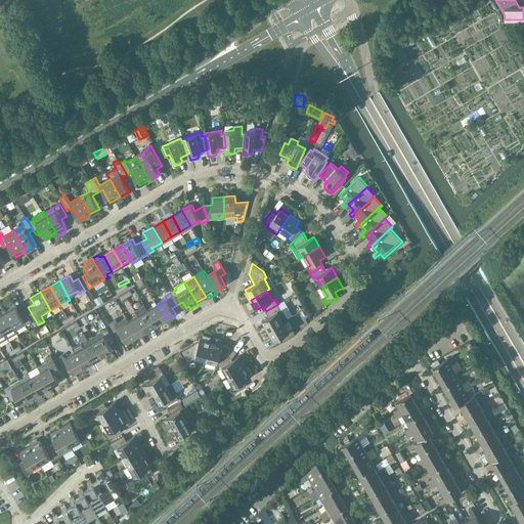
[(100,296),(95,299),(98,305),(103,302),(100,296)]
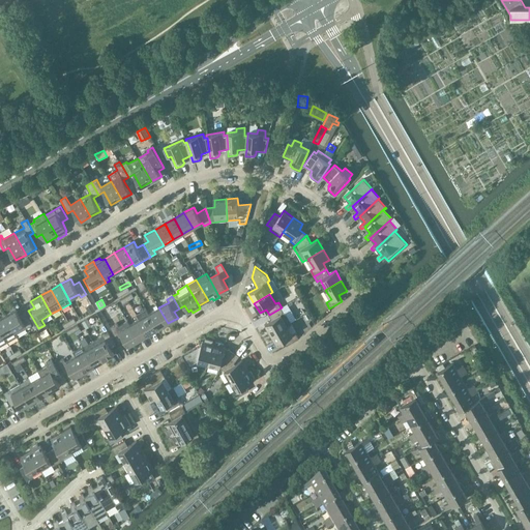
[(92,303),(86,307),(90,314),(96,311),(92,303)]
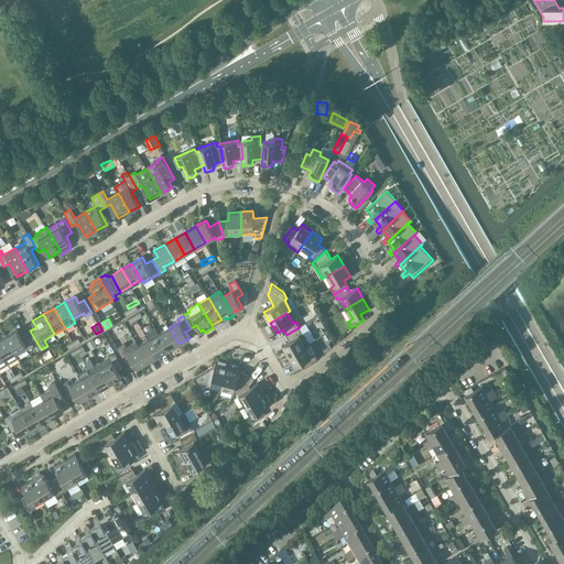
[(165,329),(159,334),(169,350),(179,344),(169,327),(165,329)]
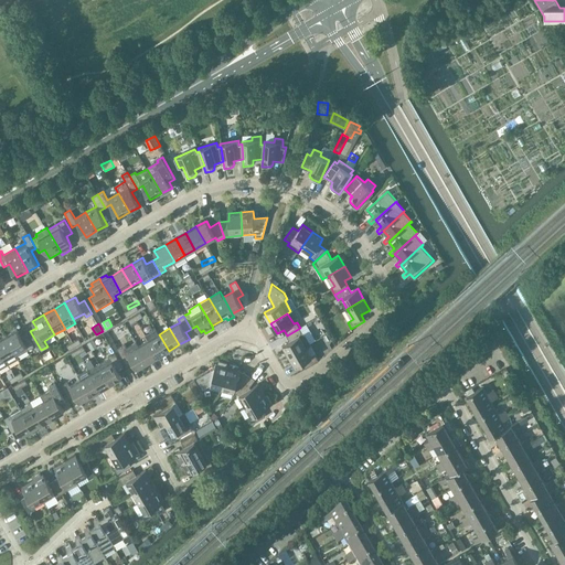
[(311,343),(305,333),(304,333),(300,328),(287,336),(290,341),(284,345),(289,355),(306,347),(311,343)]
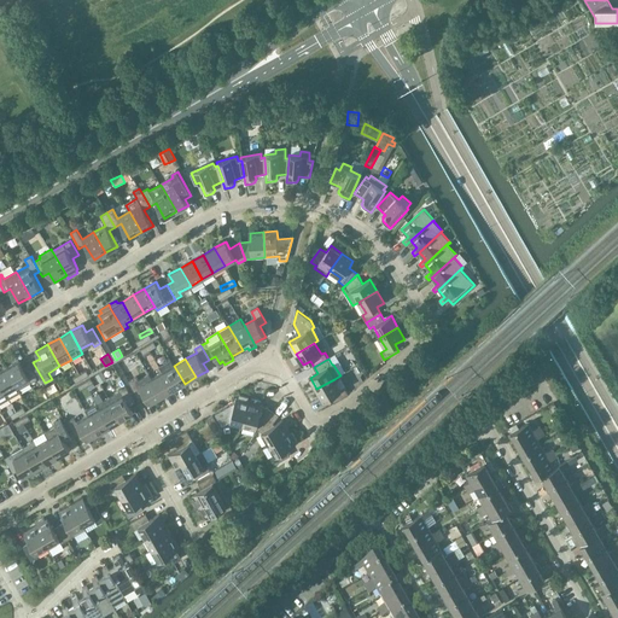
[(19,390),(31,383),(38,379),(29,365),(23,368),(18,361),(7,368),(19,390)]
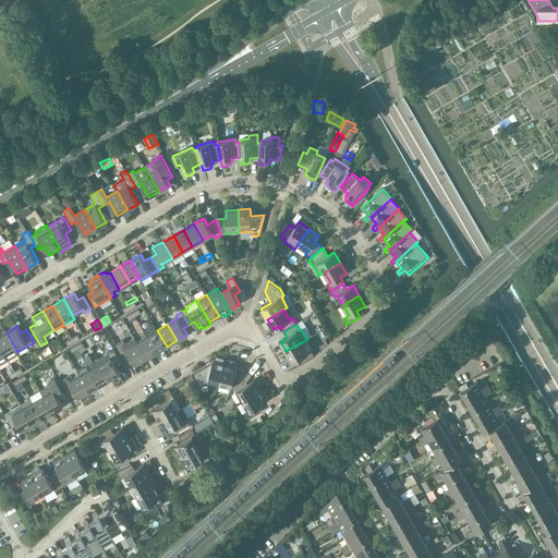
[(154,326),(144,331),(147,336),(156,352),(167,347),(157,330),(154,326)]
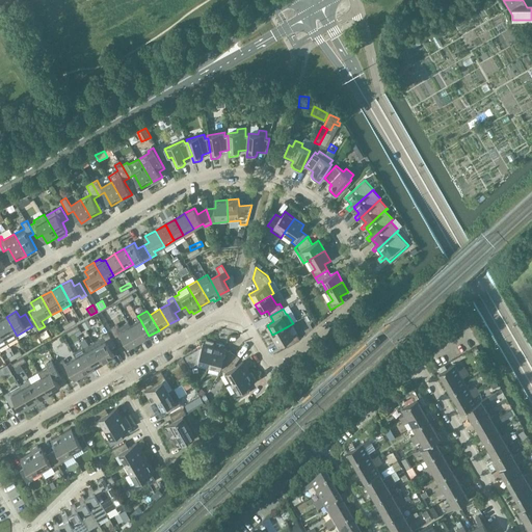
[(0,319),(0,328),(8,343),(18,338),(17,336),(6,317),(0,319)]
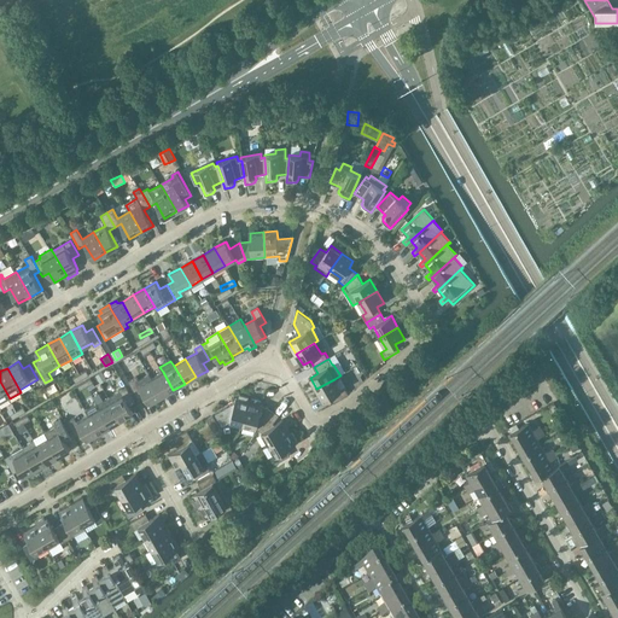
[(103,372),(95,375),(100,383),(106,379),(103,372)]
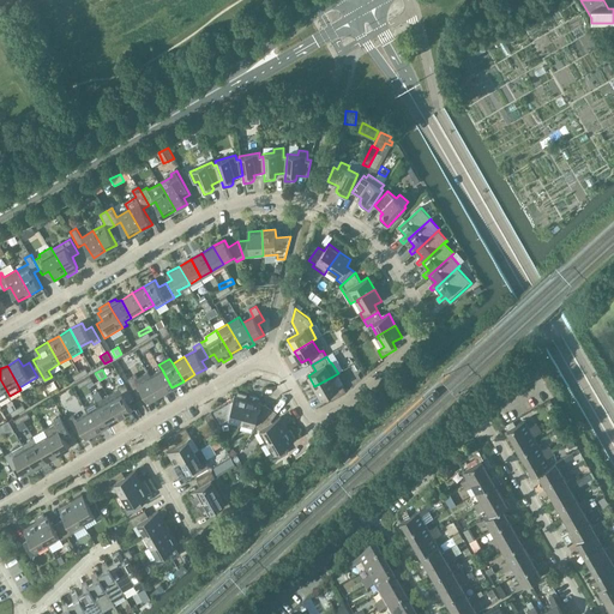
[(162,369),(150,377),(161,395),(172,387),(162,369)]
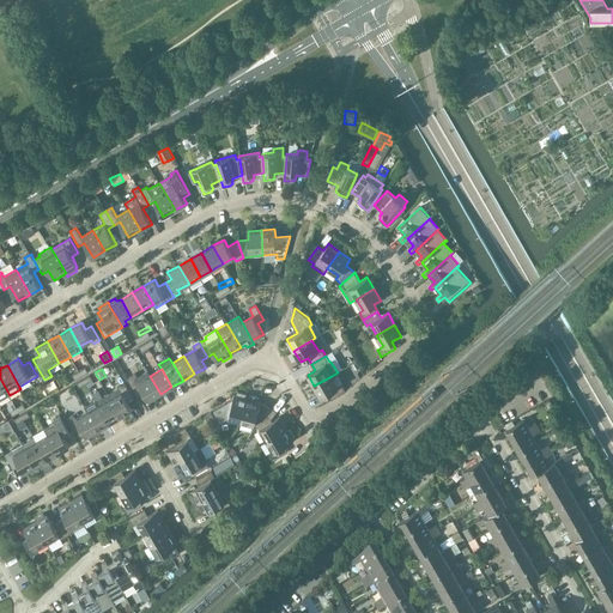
[(161,394),(150,376),(147,371),(138,377),(135,374),(127,378),(138,396),(145,393),(149,400),(161,394)]
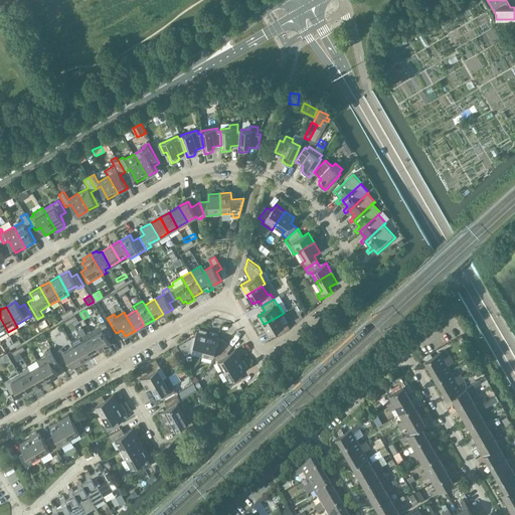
[(279,316),(264,324),(270,334),(276,331),(279,336),(291,329),(288,323),(285,325),(279,316)]
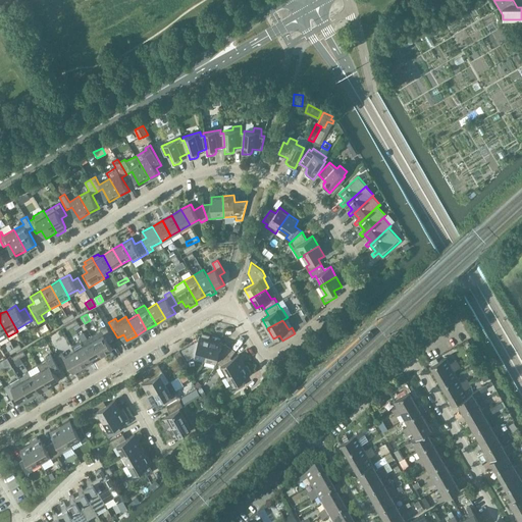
[(0,341),(8,336),(0,322),(0,341)]
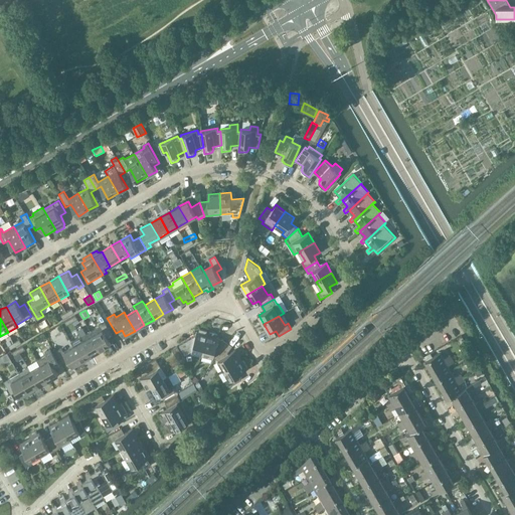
[(113,335),(106,323),(91,332),(102,350),(111,344),(108,338),(113,335)]
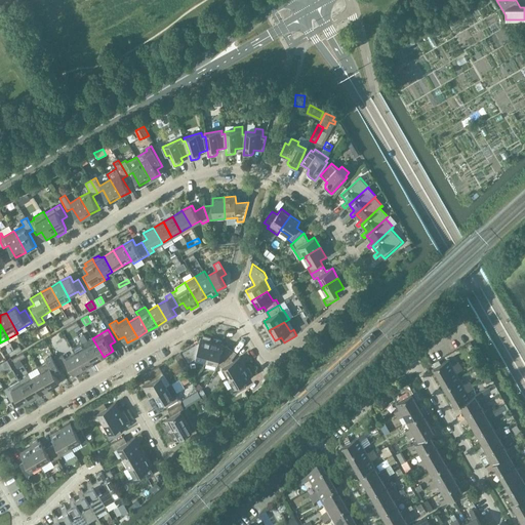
[(211,337),(204,335),(203,338),(201,338),(200,342),(184,352),(189,362),(196,358),(207,361),(212,340),(210,340),(211,337)]
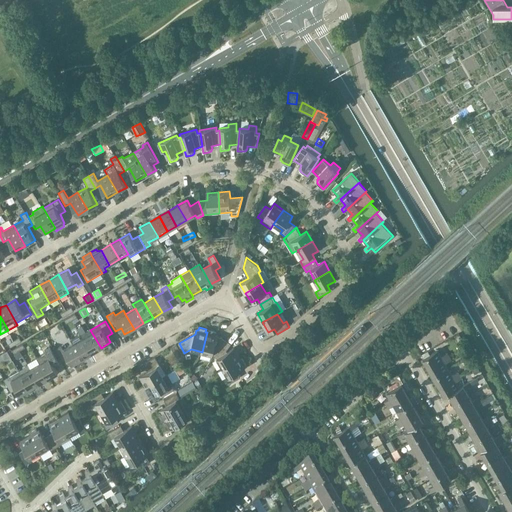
[(101,348),(90,330),(81,335),(82,339),(91,353),(101,348)]
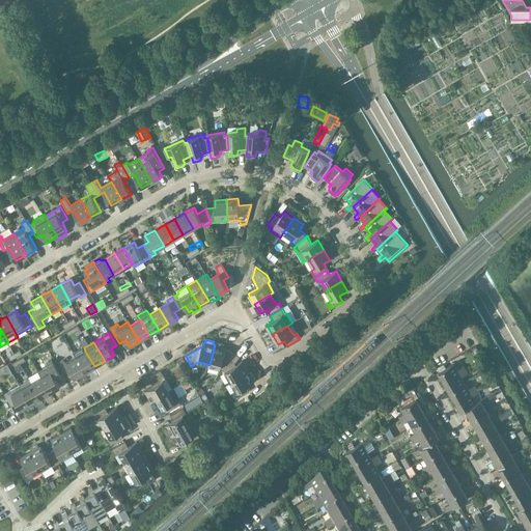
[(224,344),(217,342),(216,345),(215,344),(210,365),(221,368),(223,369),(235,354),(230,350),(230,351),(225,350),(226,347),(224,347),(224,344)]
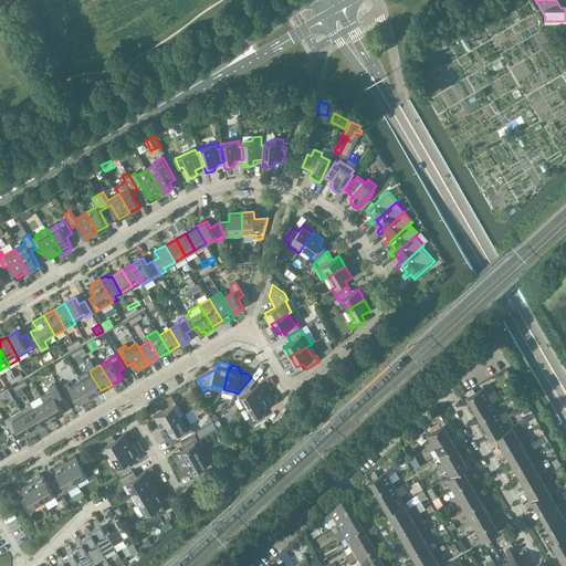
[(77,375),(81,380),(91,397),(101,390),(91,375),(90,370),(87,368),(77,375)]
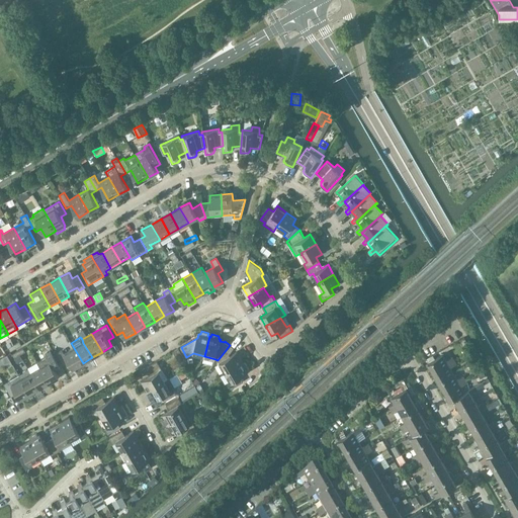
[(234,348),(230,345),(218,360),(220,362),(226,372),(243,362),(237,352),(230,356),(229,355),(234,348)]
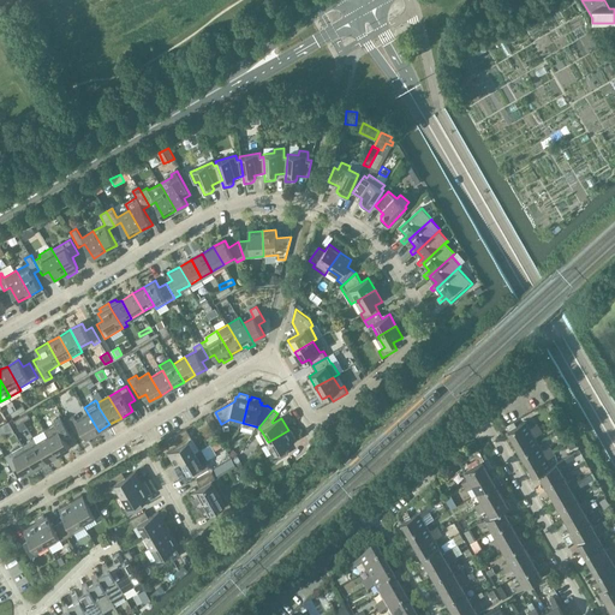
[(87,439),(99,431),(88,413),(76,419),(75,416),(67,419),(76,435),(83,431),(87,439)]
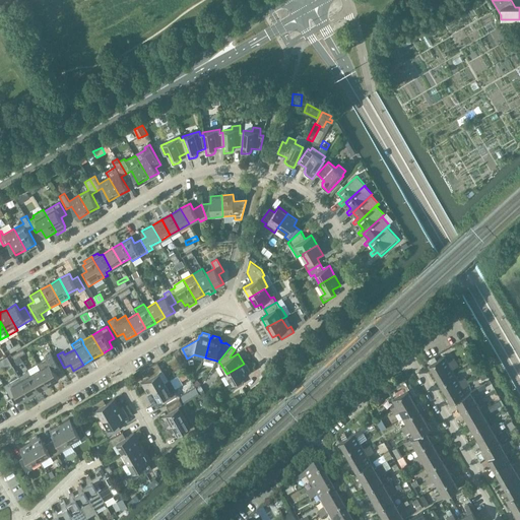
[(180,349),(174,352),(181,366),(187,363),(180,349)]
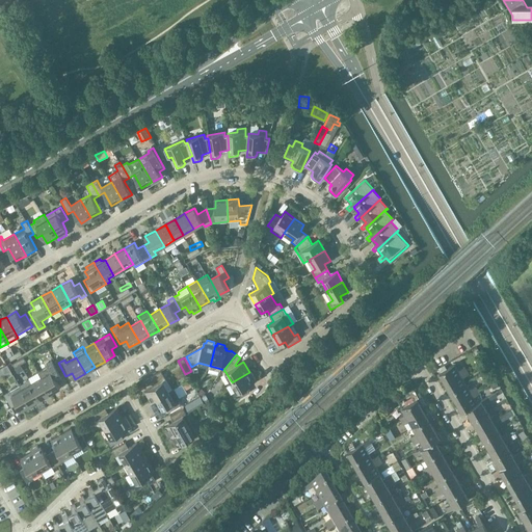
[(52,360),(46,363),(51,372),(42,377),(50,393),(60,388),(57,381),(62,378),(55,365),(52,360)]
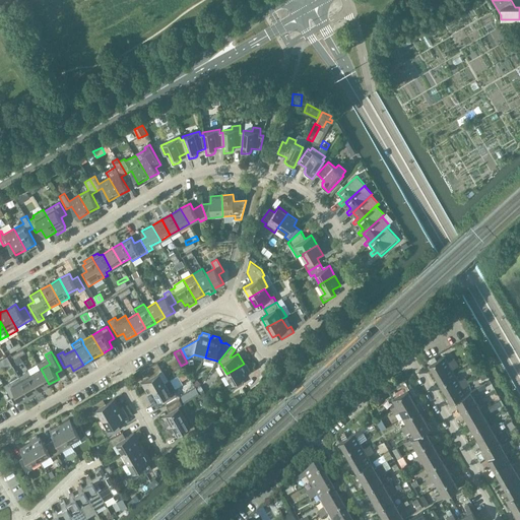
[(432,369),(436,374),(456,362),(454,359),(448,362),(445,355),(428,366),(431,370),(432,369)]
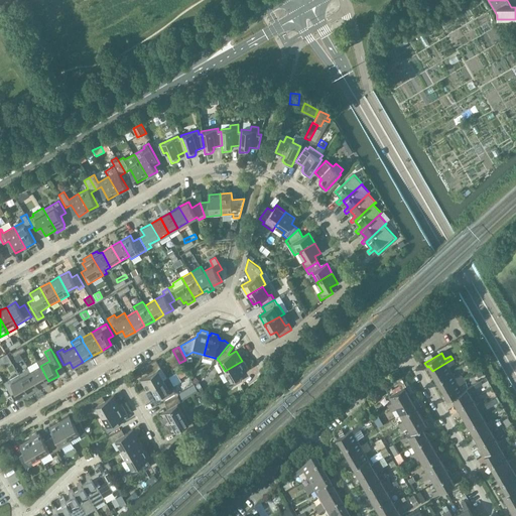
[(435,382),(452,372),(448,366),(455,363),(453,359),(432,371),(435,377),(433,378),(435,382)]
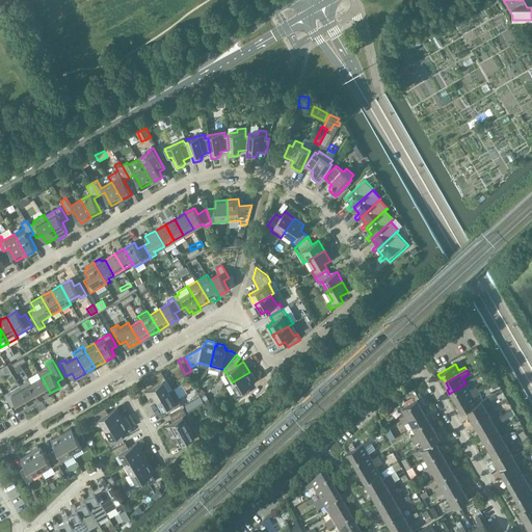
[(173,390),(166,379),(161,371),(149,378),(151,381),(154,387),(145,392),(151,402),(173,390)]
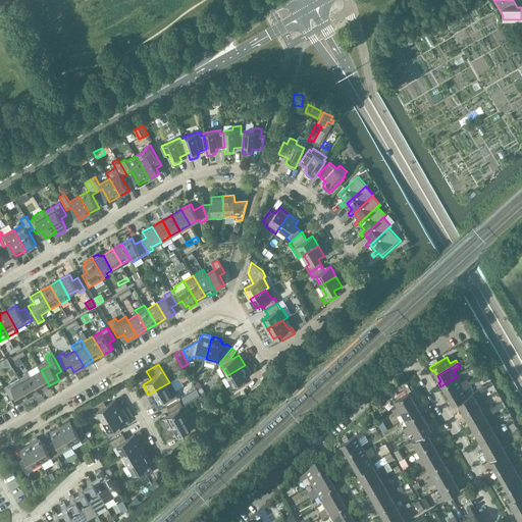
[(246,366),(245,365),(227,375),(232,384),(229,386),(232,393),(245,385),(242,379),(251,375),(250,373),(252,372),(248,365),(246,366)]
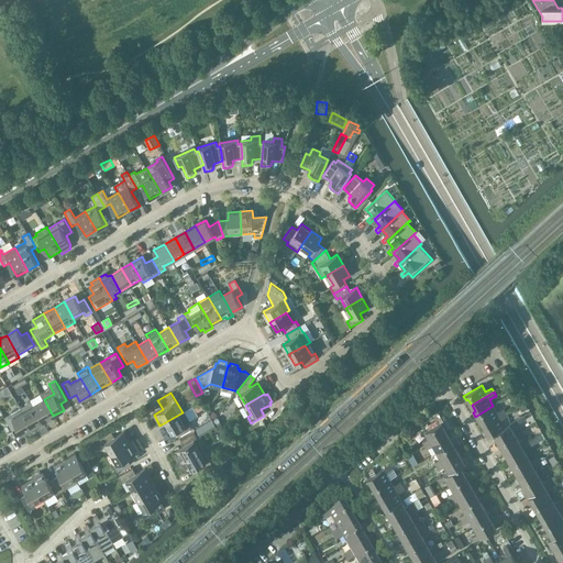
[(43,422),(53,416),(44,399),(33,406),(43,422)]
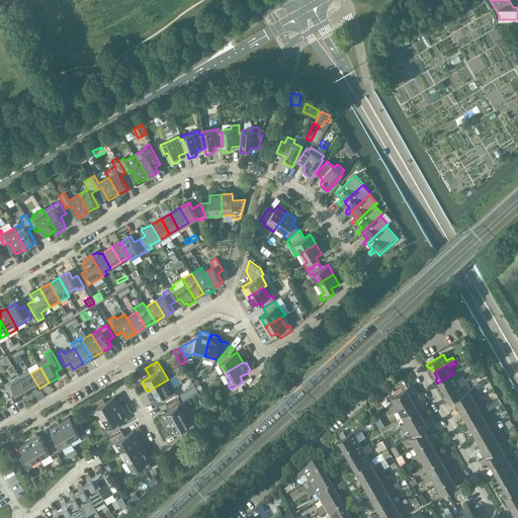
[(39,389),(30,373),(28,370),(19,375),(30,394),(39,389)]
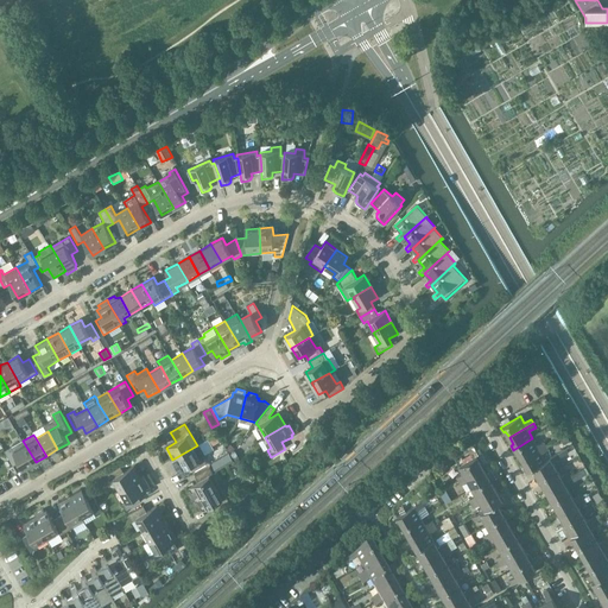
[(216,436),(209,439),(213,445),(220,442),(216,436)]
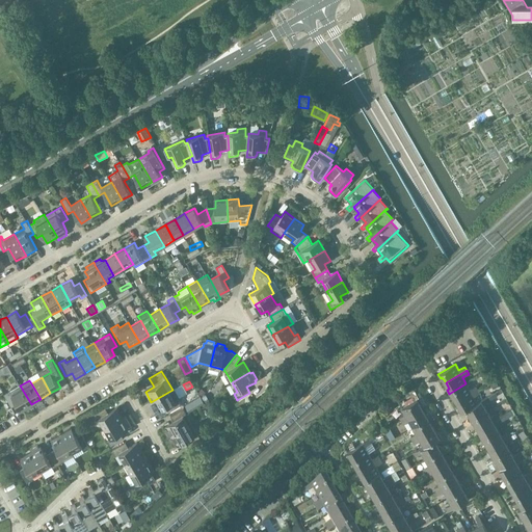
[(456,402),(478,390),(476,387),(470,390),(466,383),(449,394),(451,398),(453,396),(456,402)]
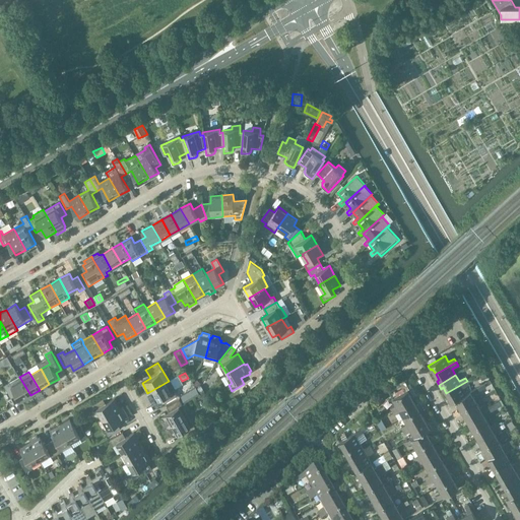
[(30,395),(19,377),(4,386),(11,398),(16,395),(20,401),(30,395)]
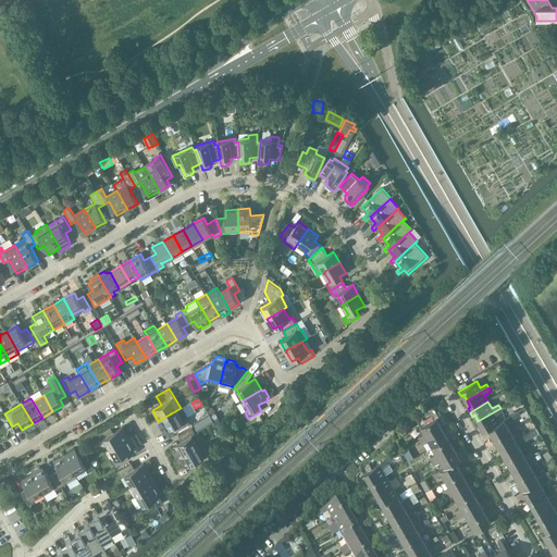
[(190,424),(186,419),(189,417),(183,407),(181,408),(158,421),(164,432),(173,426),(177,432),(190,424)]
